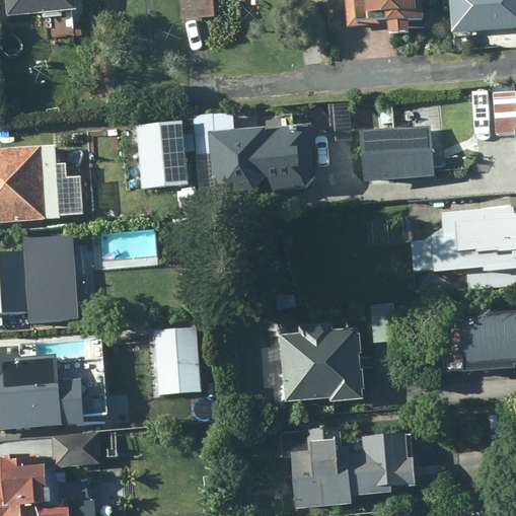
[(77,8),(76,0),(3,0),(5,13),(77,8)]
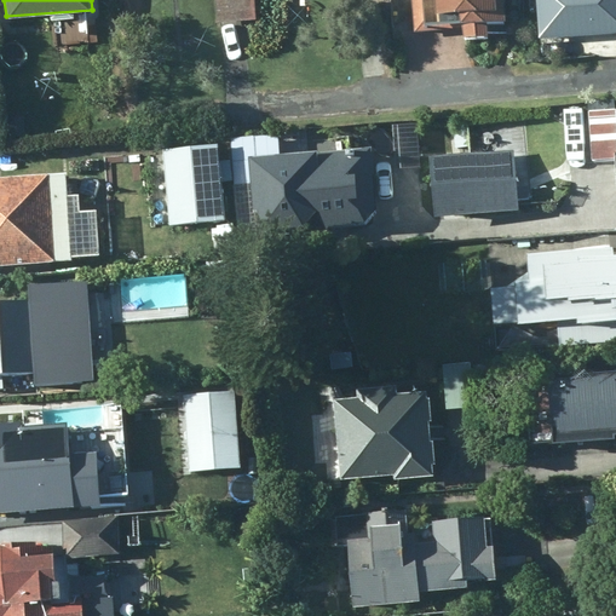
[(208,0),(212,22),(249,18),(247,0),(208,0)]
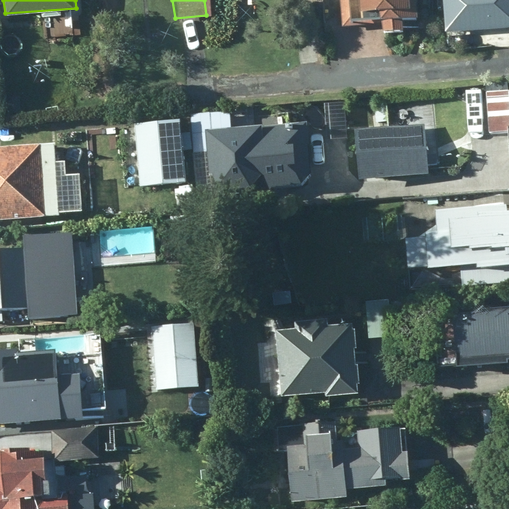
[(340,0),(343,25),(385,22),(385,30),(396,29),(396,21),(420,19),(418,1),(415,1),(415,0),(340,0)]
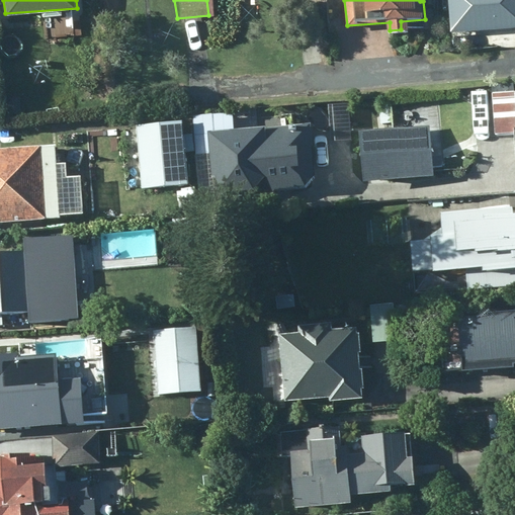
[(447,0),(450,25),(514,19),(514,0),(447,0)]
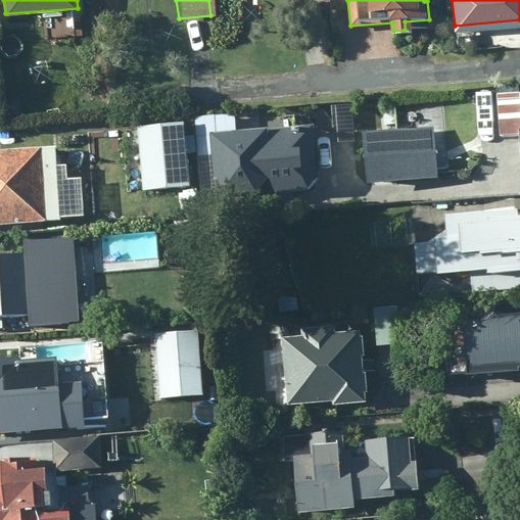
[(519,91),(497,93),(500,134),(519,132),(519,91)]
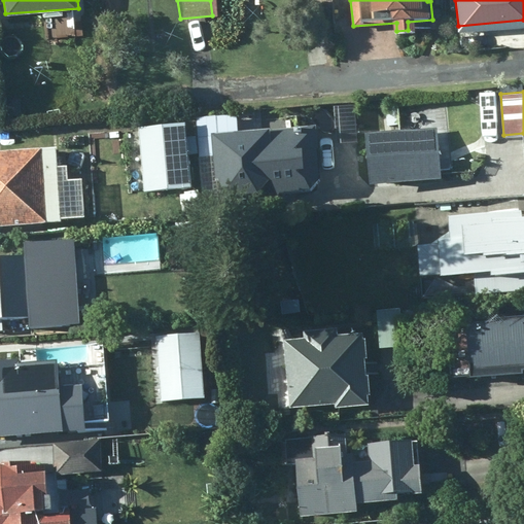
[(184,123),(138,127),(144,190),(189,186),(184,123)]
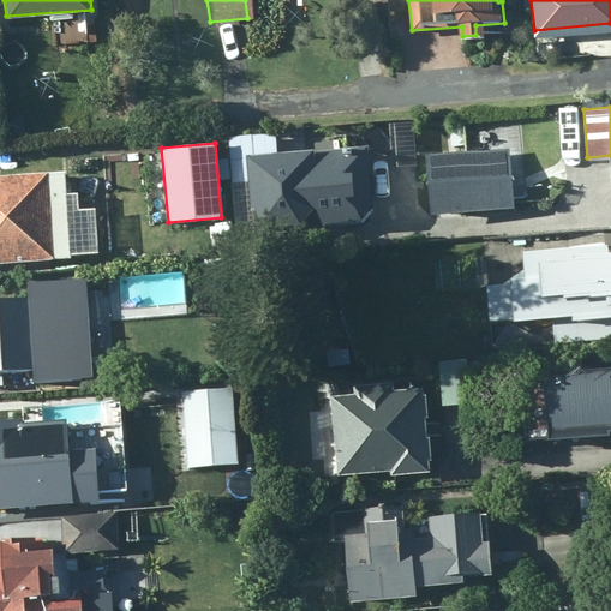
[(371,147),(250,156),(256,229),(300,227),(299,233),(318,232),(328,223),(365,221),(376,208),(371,147)]
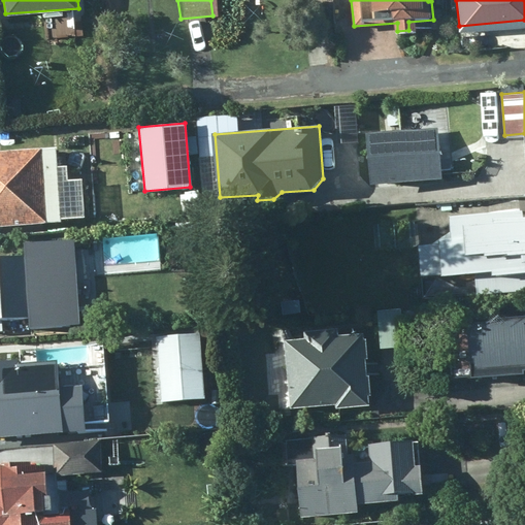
[(438,126),(368,132),(373,184),(444,177),(438,126)]
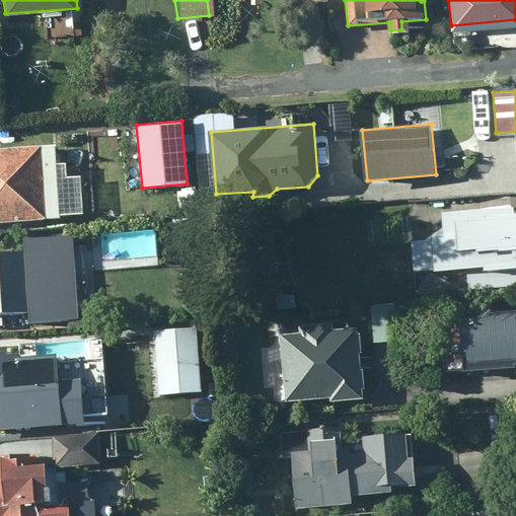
[(55,145),(0,149),(0,221),(59,218),(55,145)]
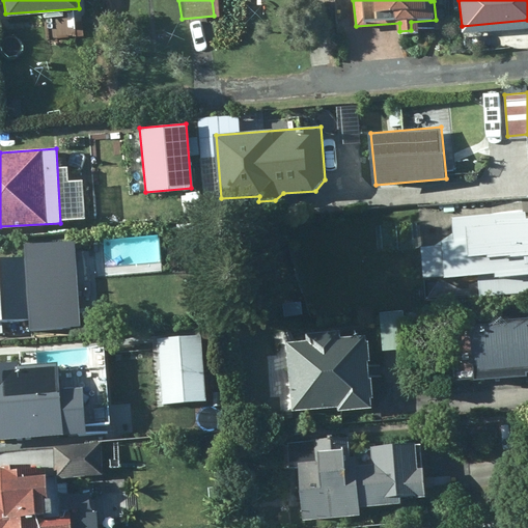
[(527,219),(451,225),(453,242),(417,245),(420,279),(474,275),(475,296),(527,292),(527,219)]
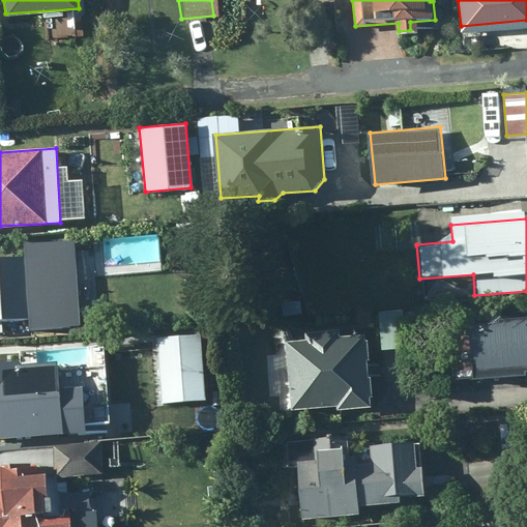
[(22,236),(23,251),(0,252),(0,319),(28,318),(28,322),(79,319),(74,233),(22,236)]
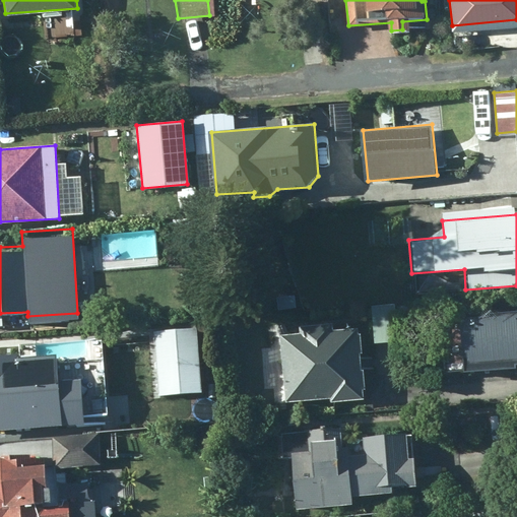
[(394,306),(371,308),(374,341),(396,340),(394,306)]
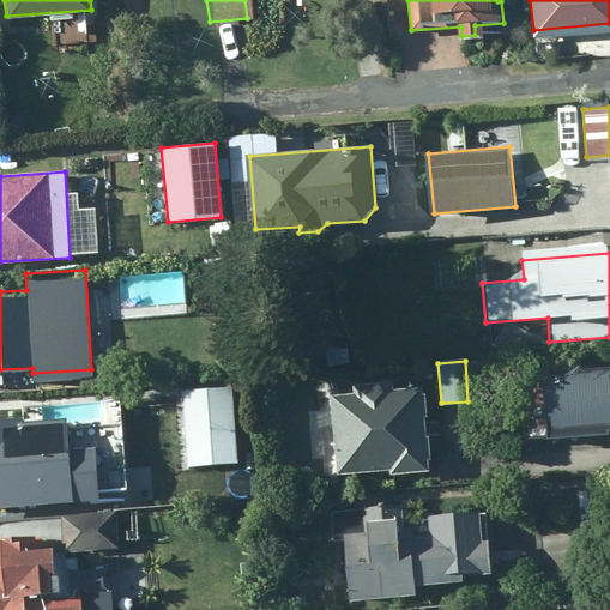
[(609,367),(581,369),(581,375),(555,378),(548,387),(551,439),(609,435),(609,429),(609,367)]
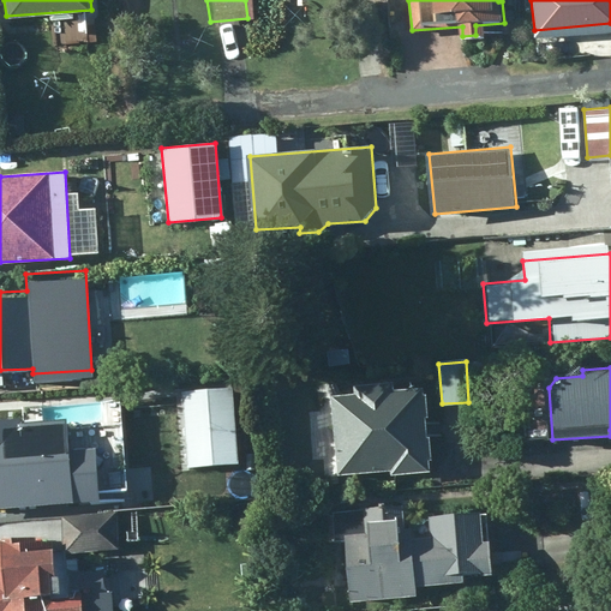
[(353,394),(330,396),(337,474),(390,469),(391,475),(430,473),(429,461),(432,461),(430,437),(427,437),(425,418),(429,418),(426,394),(423,395),(423,387),(393,390),(391,382),(352,385),(353,394)]
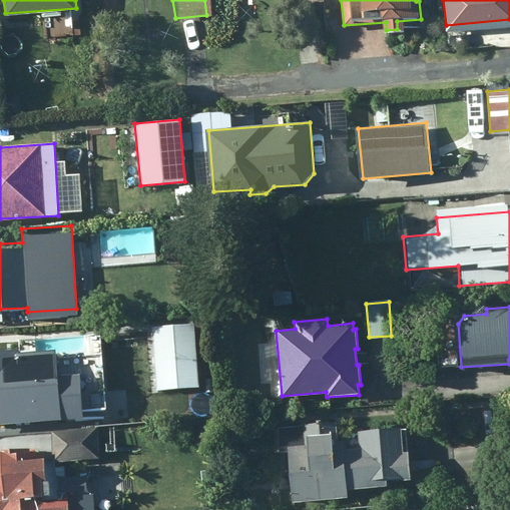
[(193,323),(146,326),(151,390),(197,387),(193,323)]
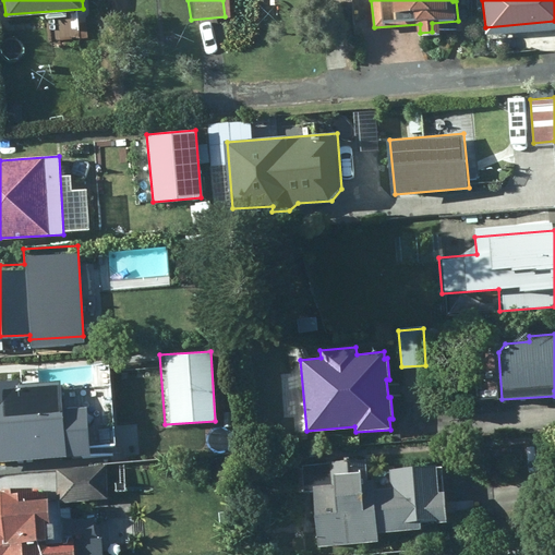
[(0,462),(69,458),(62,381),(20,384),(20,379),(0,382),(0,462)]
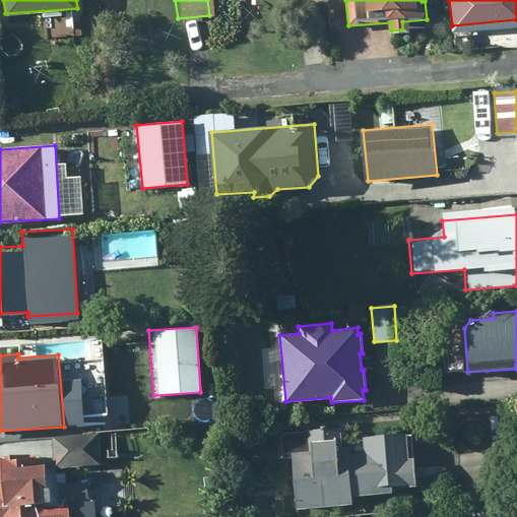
[(410,460),(408,434),(390,436),(388,418),(365,421),(367,437),(363,437),(365,454),(335,457),(332,428),(274,433),(276,460),(286,459),(291,510),(348,506),(347,495),(411,490),(411,487),(417,486),(415,459),(410,460)]
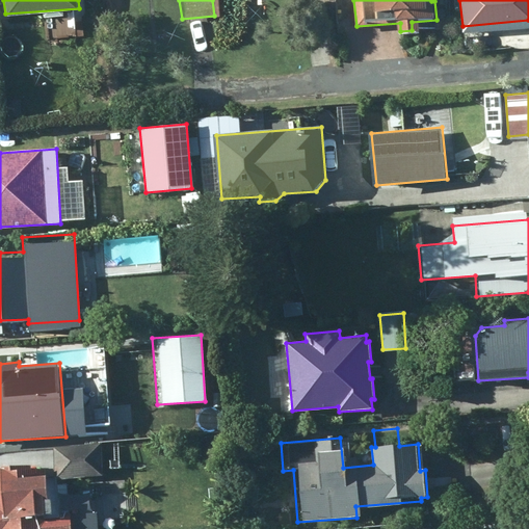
[(72,528),(72,513),(48,514),(47,503),(51,503),(49,478),(47,478),(46,469),(31,470),(31,465),(0,467),(0,528),(72,528)]
